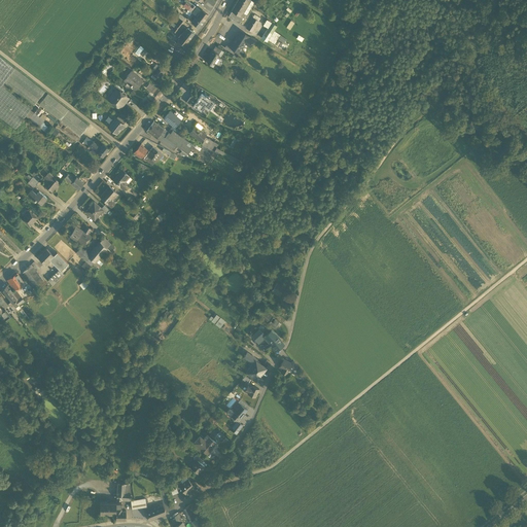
[(235,12),(243,18),(245,13),(243,13),(250,0),(238,0),(232,11),(235,12)]
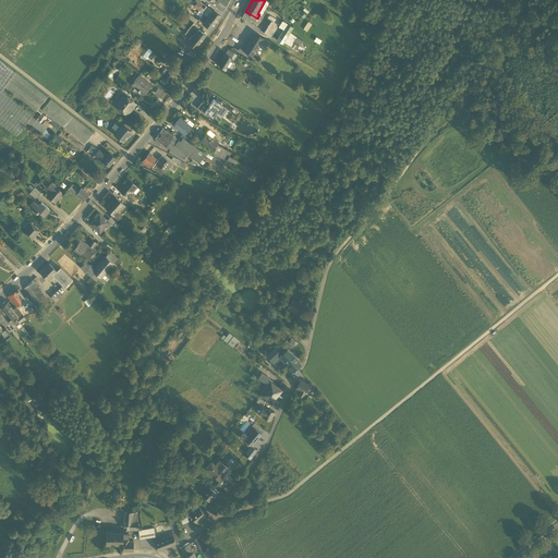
[(265,0),(257,14),(259,14),(262,15),(269,2),(266,0),(265,0)]
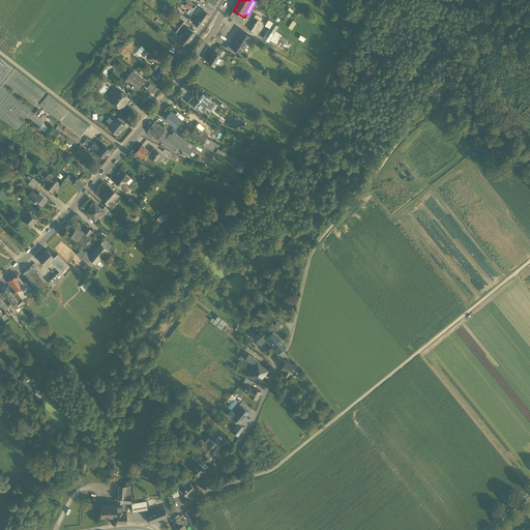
[(198,12),(196,15),(204,21),(209,15),(203,9),(202,10),(199,13),(198,12)]
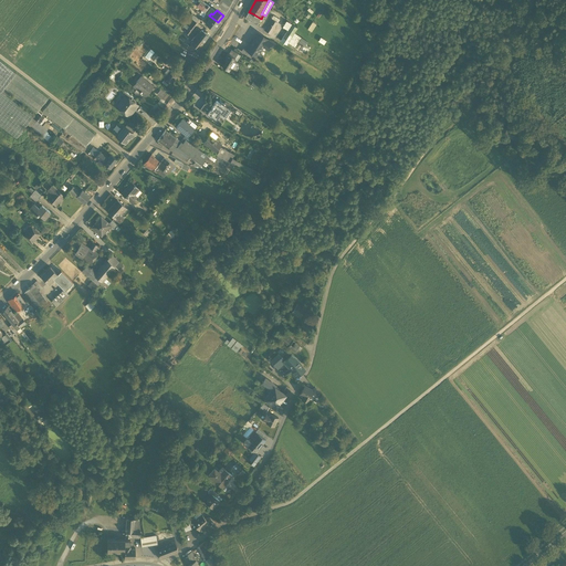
[(261,19),(252,13),(249,20),(258,24),(261,19)]
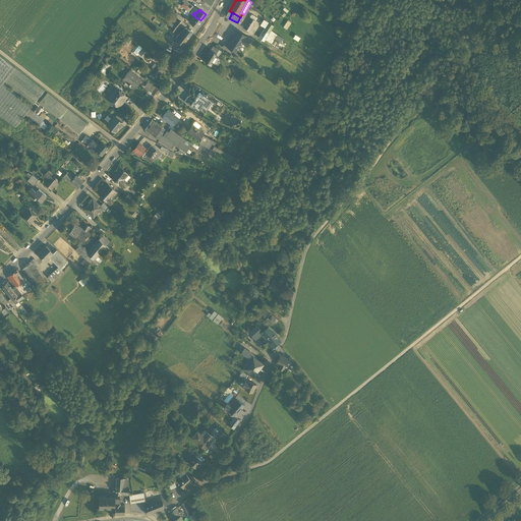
[(196,26),(200,20),(192,14),(191,16),(192,17),(189,21),(196,26)]
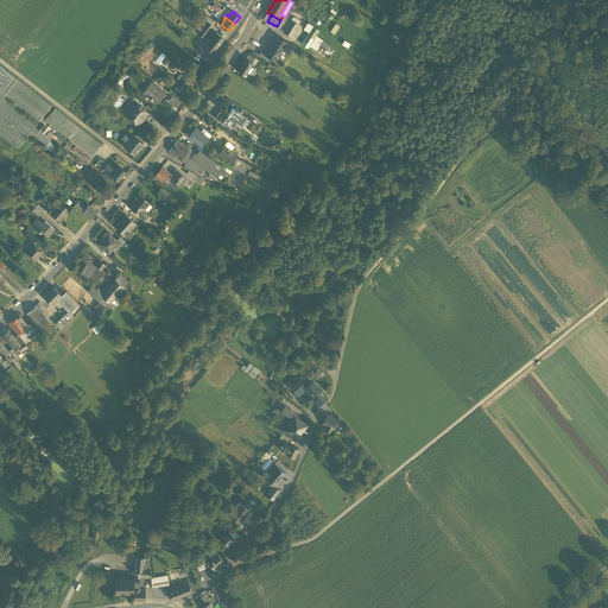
[(284,32),(287,35),(295,23),(293,21),(296,18),(295,17),(284,32)]
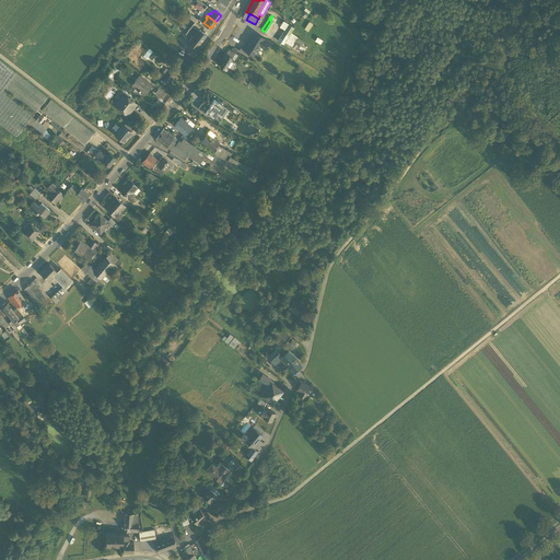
[(277,19),(272,16),(270,20),(271,21),(265,32),(268,34),(277,19)]
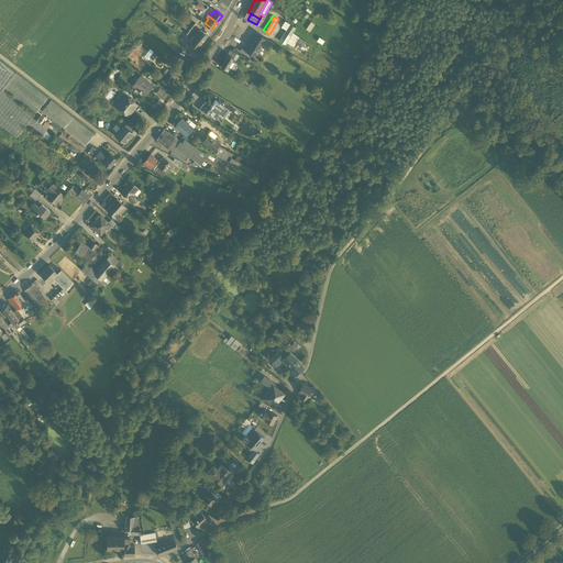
[(192,29),(197,22),(192,19),(188,24),(189,25),(188,26),(187,29),(186,28),(185,29),(186,30),(190,32),(192,29)]
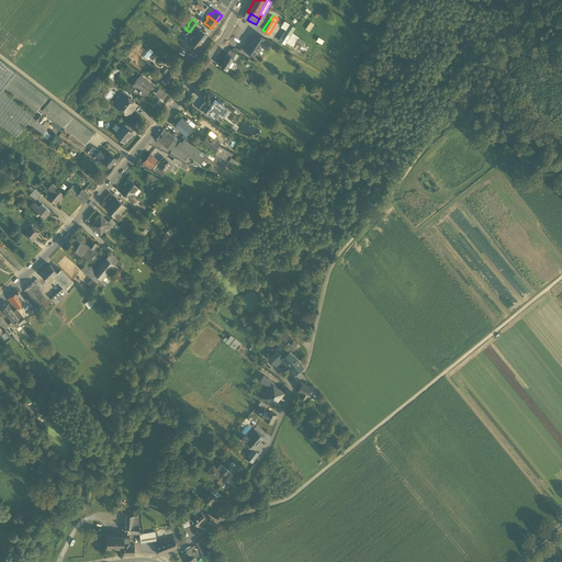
[(295,27),(290,23),(289,24),(285,30),(279,41),(284,44),(295,27)]
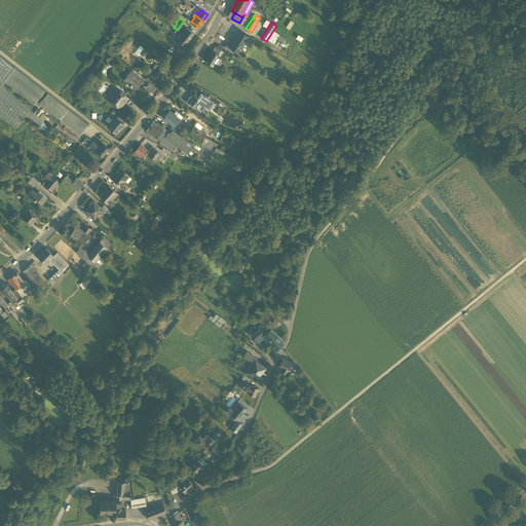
[(183,31),(181,33),(189,39),(193,33),(187,28),(184,32),(183,31)]
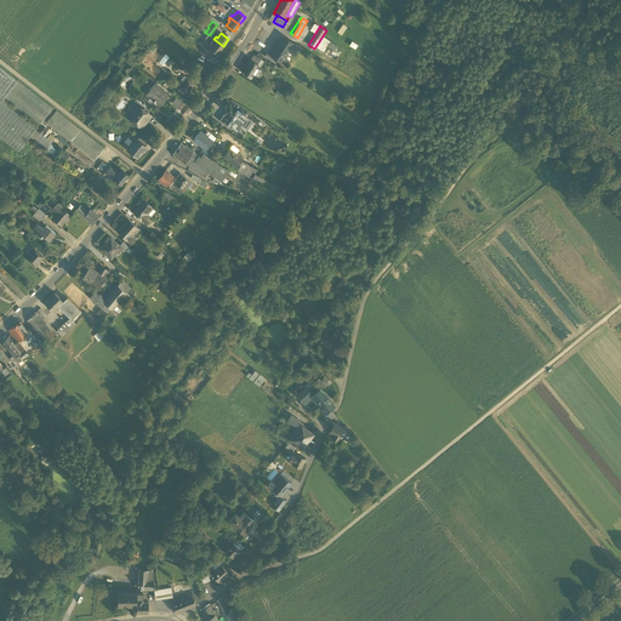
[(275,58),(280,61),(283,57),(284,58),(286,55),(285,53),(288,50),(291,52),(292,52),(295,52),(295,51),(296,52),(297,50),(296,50),(297,49),(296,46),(295,45),(284,38),(279,45),(279,44),(275,50),(277,50),(273,56),(273,57),(275,58)]
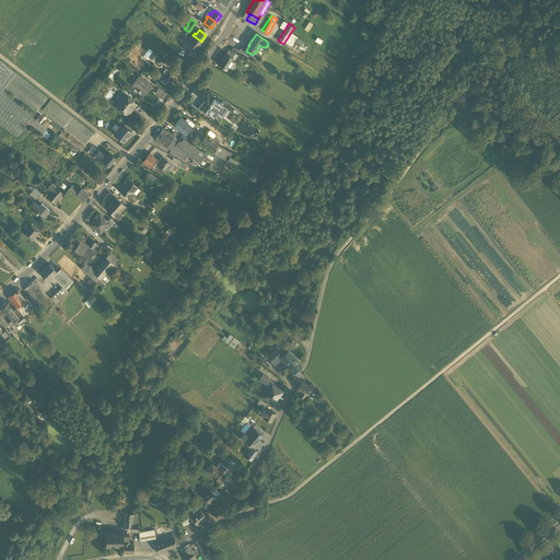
[(196,48),(201,42),(193,35),(191,37),(193,38),(189,43),(196,48)]
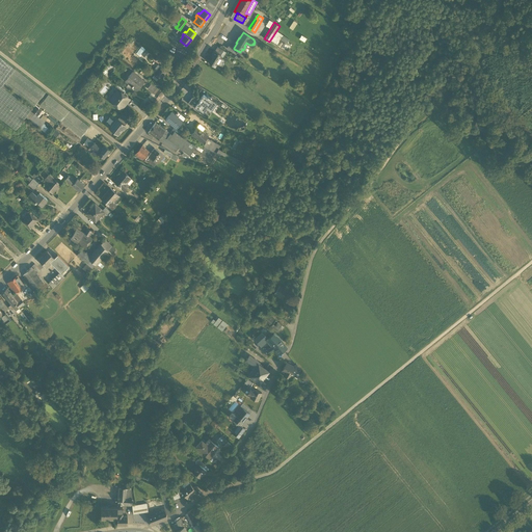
[(281,40),(280,40),(276,45),(284,49),(287,44),(281,40)]
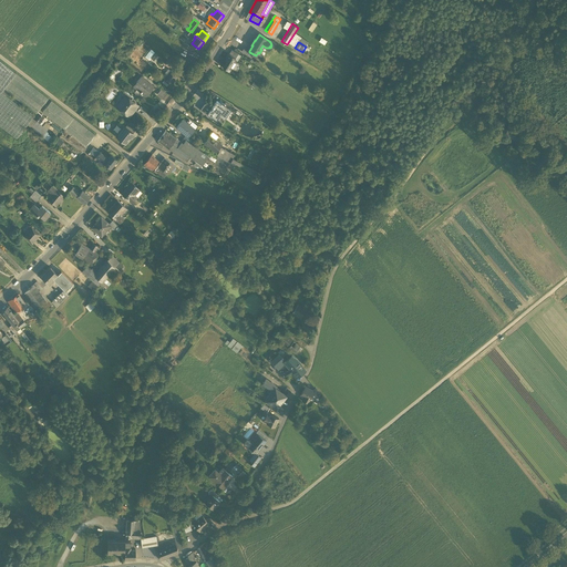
[(264,51),(266,48),(263,45),(260,49),(261,50),(259,53),(258,52),(256,55),(260,58),(263,54),(264,55),(266,52),(264,51)]
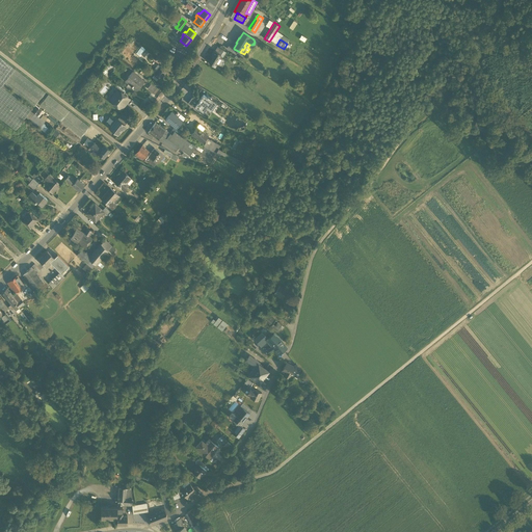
[(145,50),(142,55),(147,58),(151,53),(145,50)]
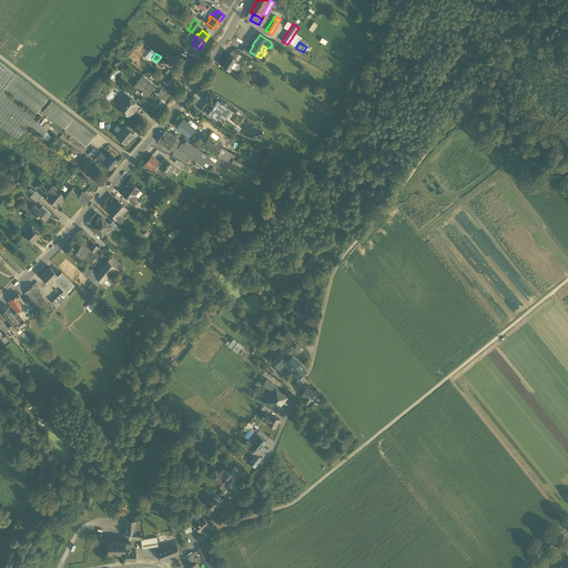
[(223,67),(229,70),(232,66),(237,69),(241,64),(237,61),(235,60),(236,58),(230,53),(226,58),(229,59),(223,67)]
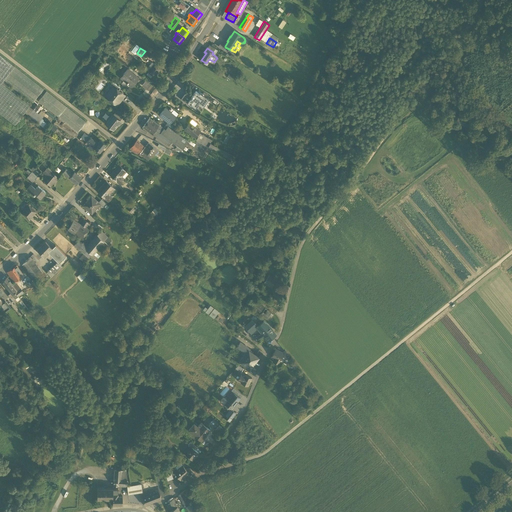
[(1,83),(3,81),(15,66),(0,55),(0,114),(15,125),(25,113),(30,106),(5,86),(1,83)]
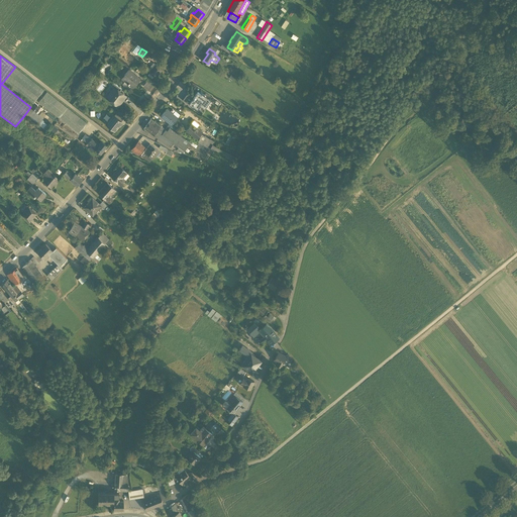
[(153,76),(156,77),(162,69),(156,64),(152,68),(149,72),(149,73),(153,76)]
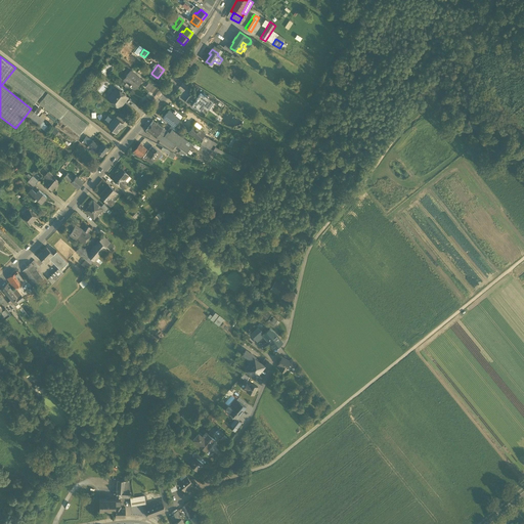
[(45,91),(15,68),(3,83),(7,86),(33,105),(45,91)]
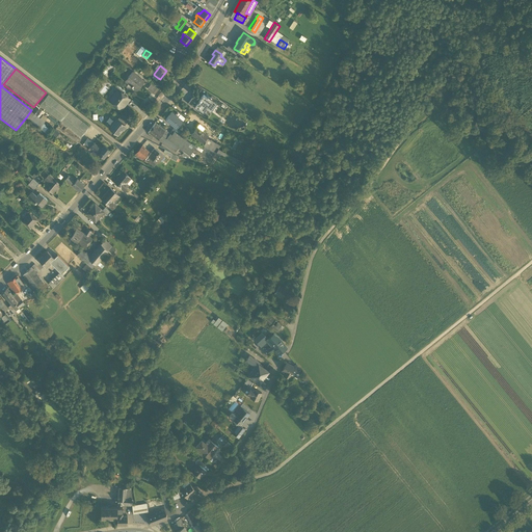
[(134,87),(137,90),(144,81),(133,72),(126,81),(128,83),(134,87)]
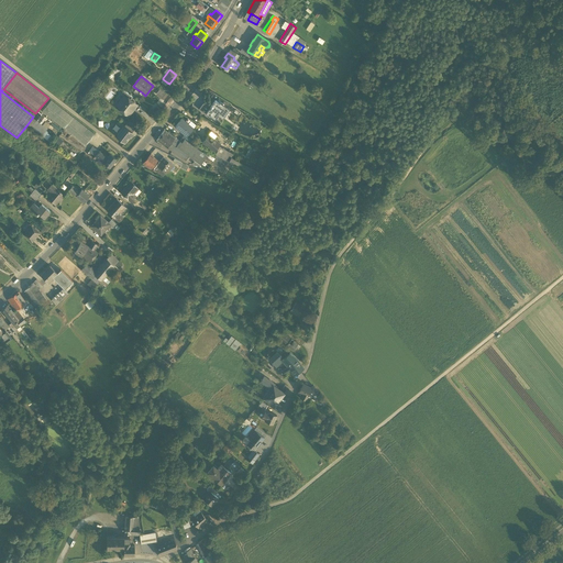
[(156,94),(162,98),(166,92),(161,88),(156,94)]
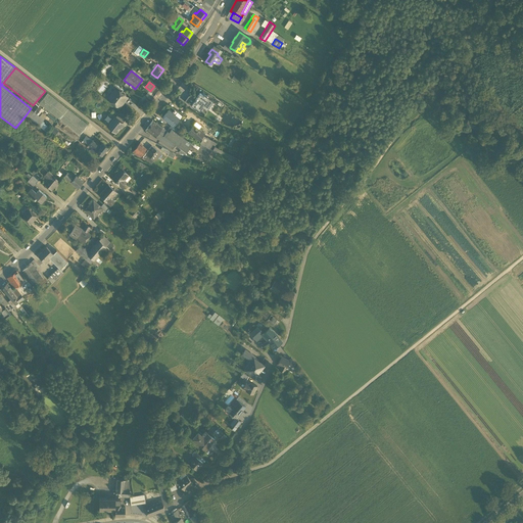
[(115,89),(121,93),(123,90),(114,84),(112,87),(115,89)]
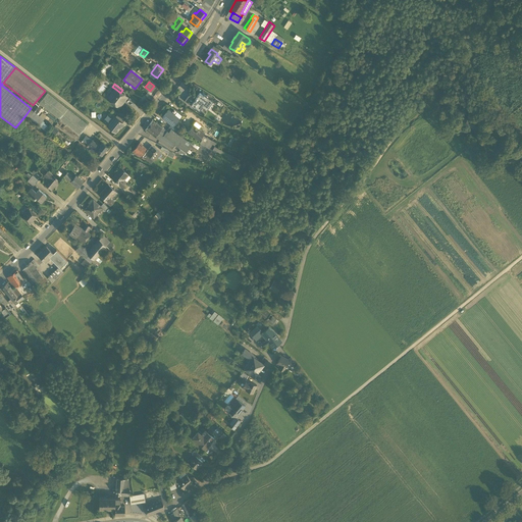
[(109,99),(119,107),(122,103),(121,103),(123,100),(123,101),(126,97),(120,93),(115,89),(111,94),(111,95),(109,99)]
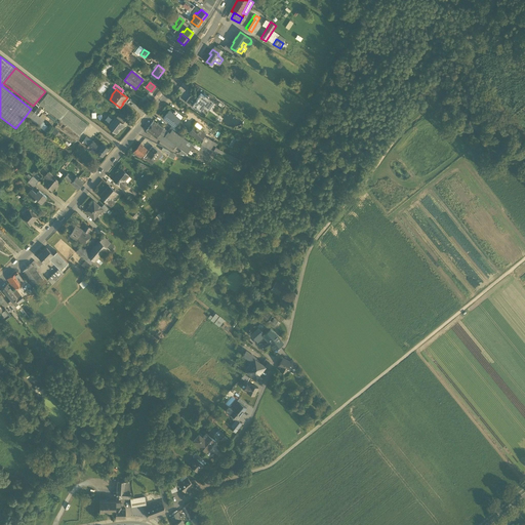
[(39,105),(79,135),(80,135),(88,126),(88,124),(48,93),(39,105)]
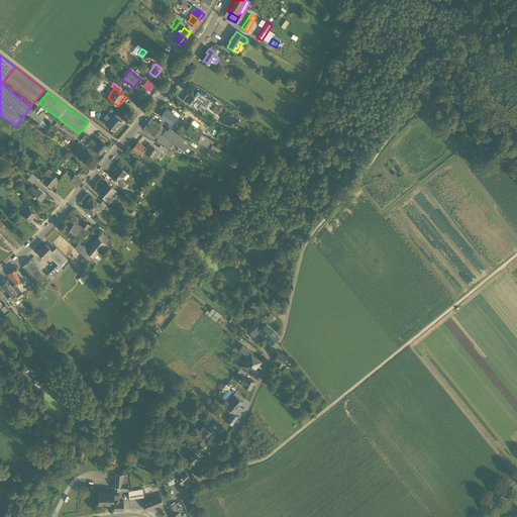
[(194,106),(196,108),(199,104),(200,103),(204,105),(208,100),(204,97),(201,94),(197,92),(194,97),(193,97),(193,98),(194,98),(193,99),(192,99),(188,104),(190,106),(191,105),(193,107),(194,106)]
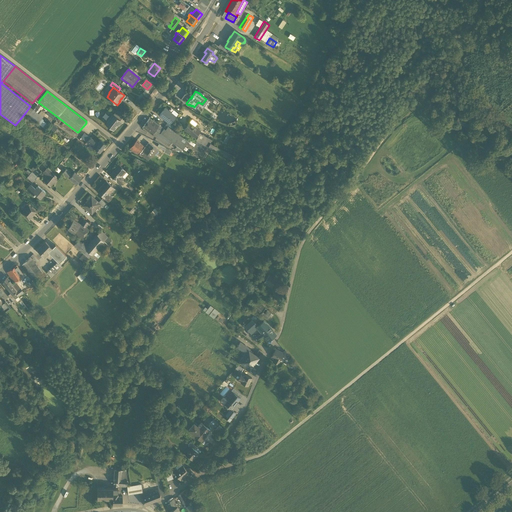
[(197,103),(198,104),(202,107),(208,99),(199,92),(199,93),(202,96),(206,99),(202,104),(198,102),(197,103)]
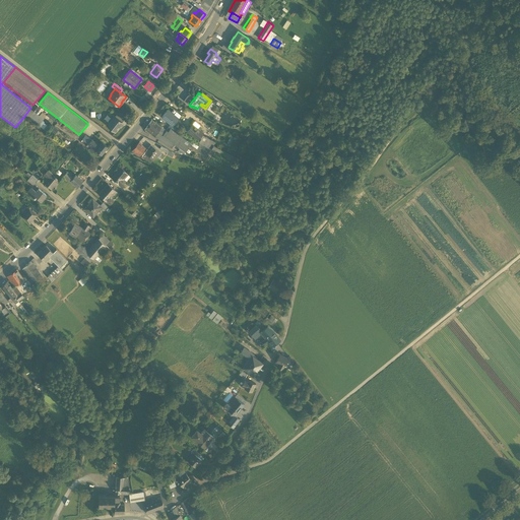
[(183,101),(189,105),(193,100),(187,95),(183,101)]
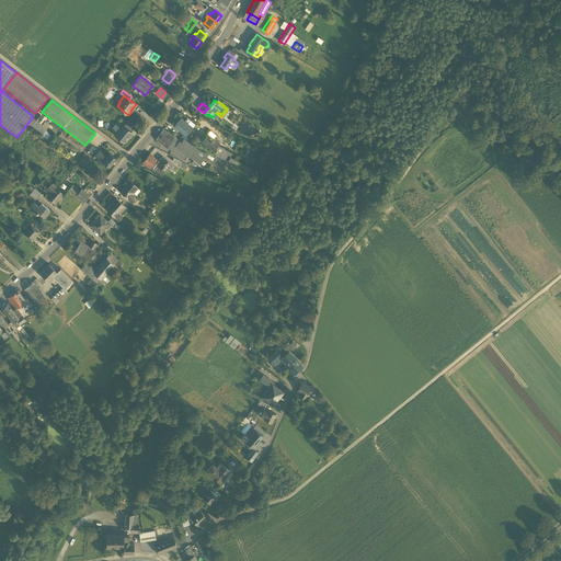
[(47,128),(43,125),(45,121),(47,118),(42,114),(39,116),(38,115),(37,116),(38,117),(36,119),(31,126),(42,135),(45,132),(47,128)]
